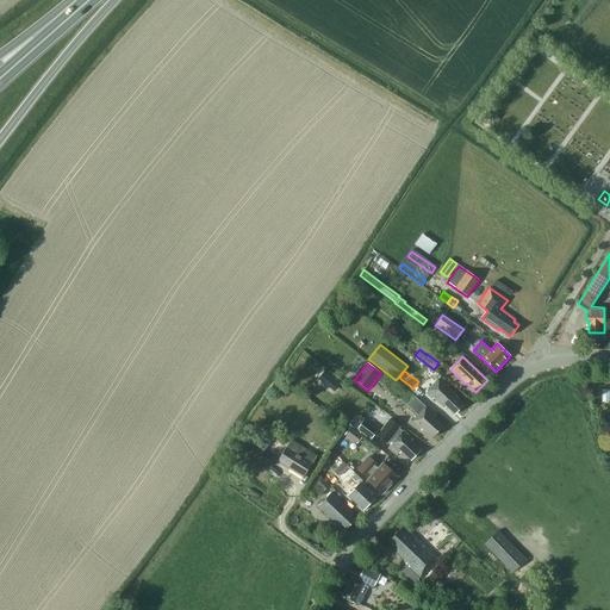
[(446,408),(454,415),(464,405),(455,397),(456,396),(447,386),(448,385),(440,378),(425,392),(433,399),(434,398),(444,409),(446,408)]
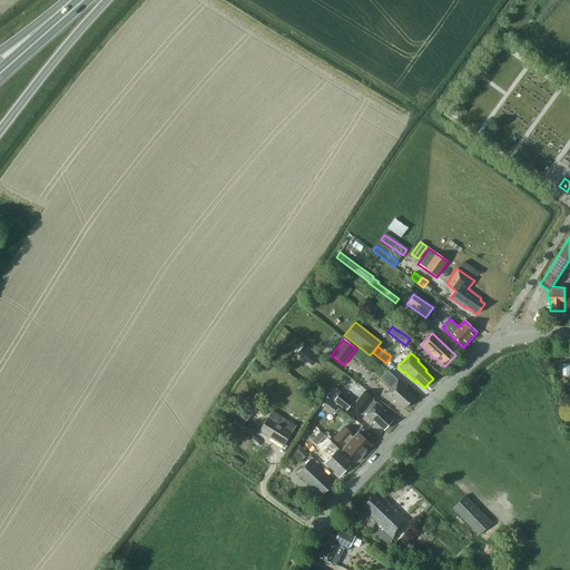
[(406,387),(397,380),(387,371),(380,379),(390,387),(384,394),(393,402),(395,401),(404,409),(414,399),(404,390),(406,387)]
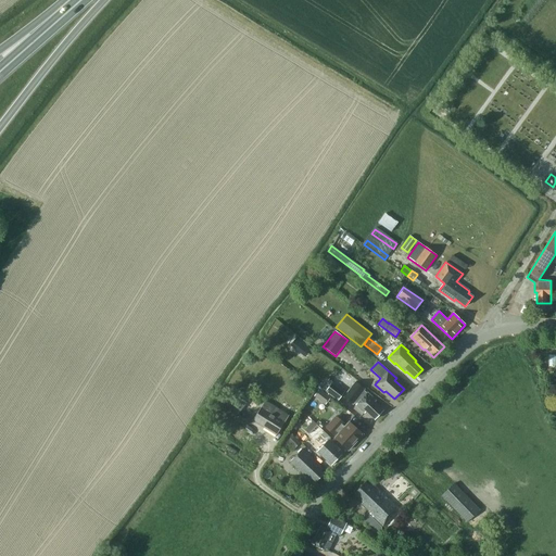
[(326,378),(319,387),(325,391),(331,382),(326,378)]
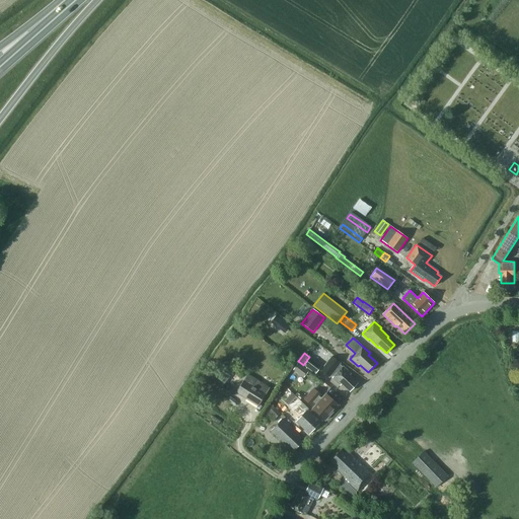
[(281,356),(277,363),(288,370),(292,363),(288,361),(281,356)]
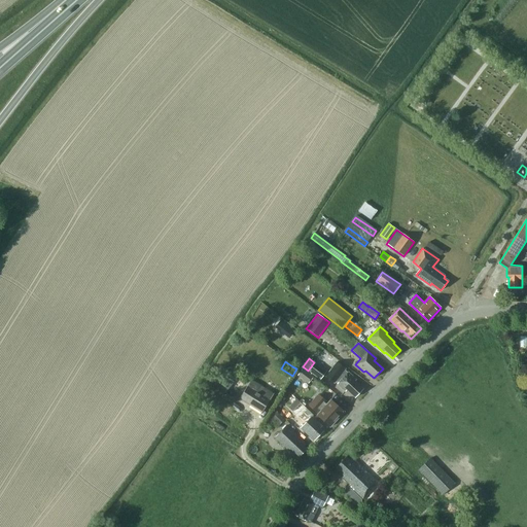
[(308,371),(319,380),(326,372),(315,362),(314,362),(308,371)]
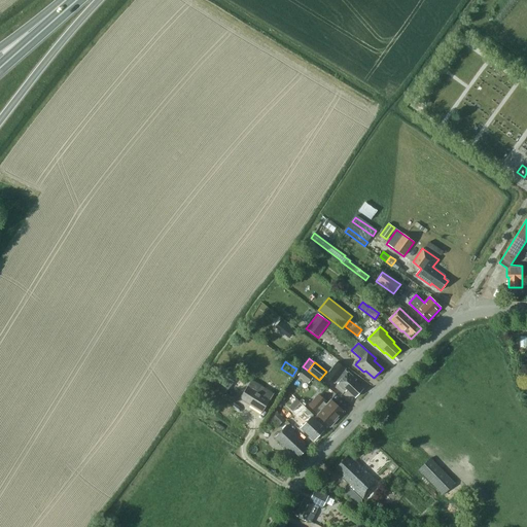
[(347,390),(355,397),(362,389),(354,381),(356,380),(340,364),(332,373),(341,380),(337,384),(345,391),(347,390)]
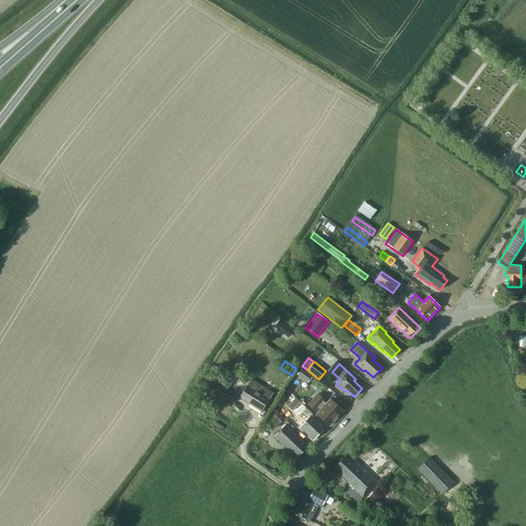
[(303,378),(307,372),(302,369),(297,375),(303,378)]
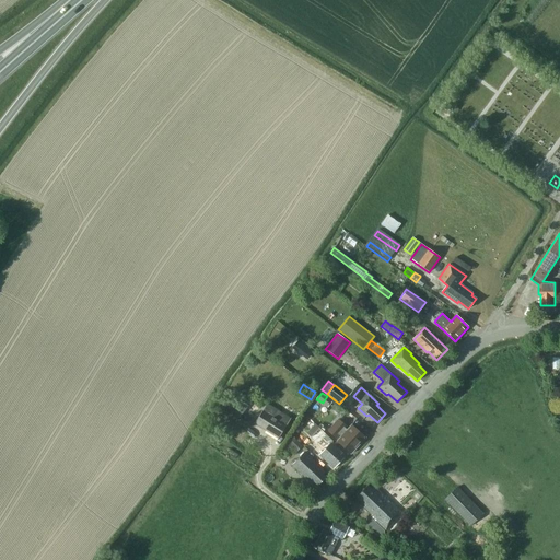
[(272,409),(267,405),(264,410),(263,409),(255,423),(278,439),(287,424),(290,418),(273,408),(272,409)]
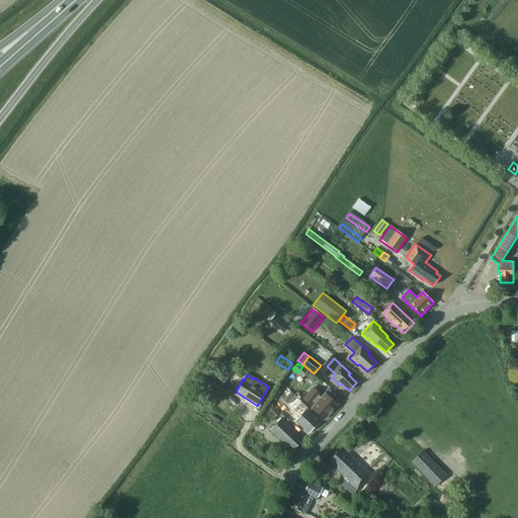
[(227,380),(220,376),(219,375),(214,380),(222,386),(227,380)]
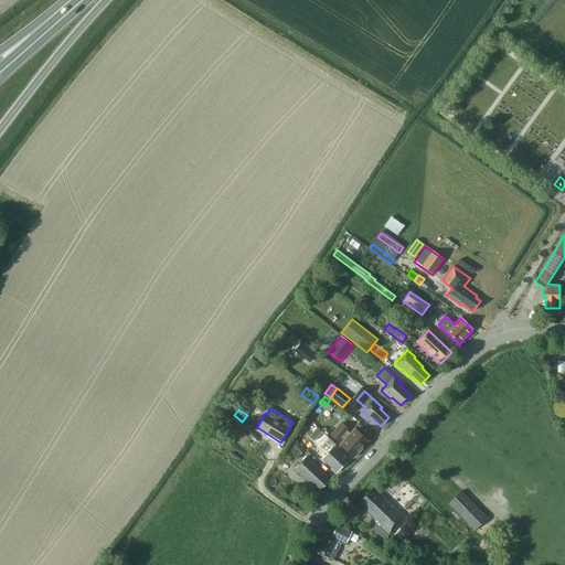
[(369,441),(359,433),(354,429),(352,433),(341,423),(330,435),(341,445),(340,445),(353,458),(369,441)]
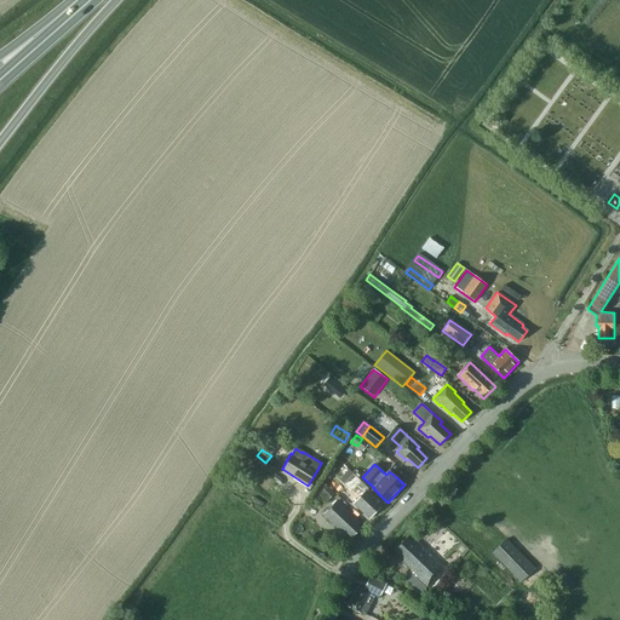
[(339,480),(346,486),(349,484),(356,476),(349,470),(339,480)]
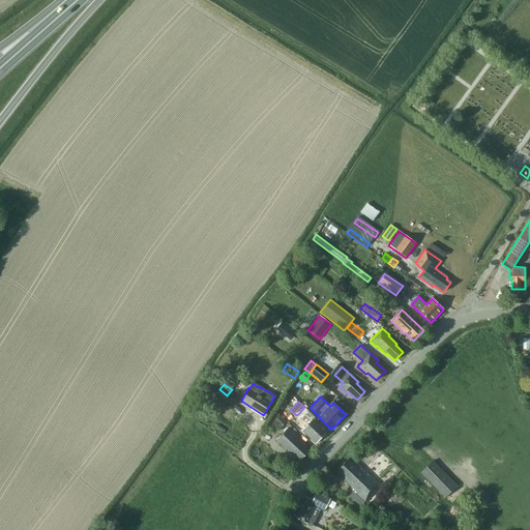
[(296,415),(296,416),(306,425),(302,431),(313,440),(315,438),(318,441),(325,434),(322,431),(324,429),(314,419),(315,417),(304,407),(298,414),(296,415)]
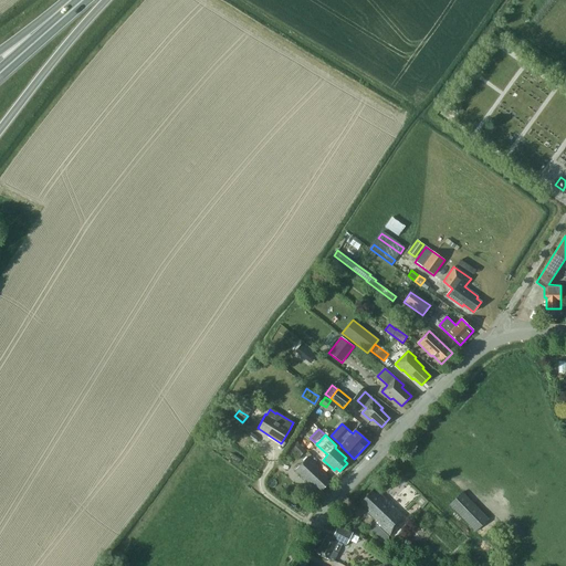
[(284,453),(290,458),(294,451),(300,457),(305,451),(299,444),(293,441),(284,453)]
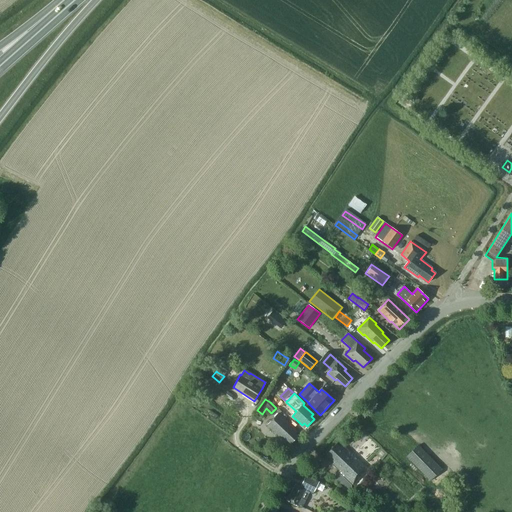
[(267,425),(275,433),(285,443),(287,441),(291,444),(297,436),(294,433),(296,431),(277,414),(267,425)]
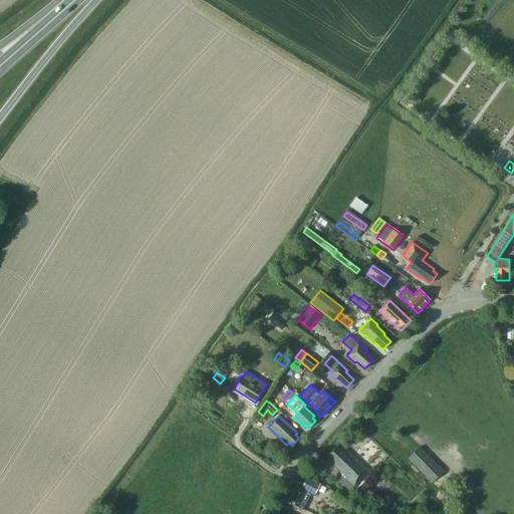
[(340,449),(337,446),(327,456),(335,464),(333,466),(341,473),(339,474),(353,487),(368,471),(342,446),(340,449)]
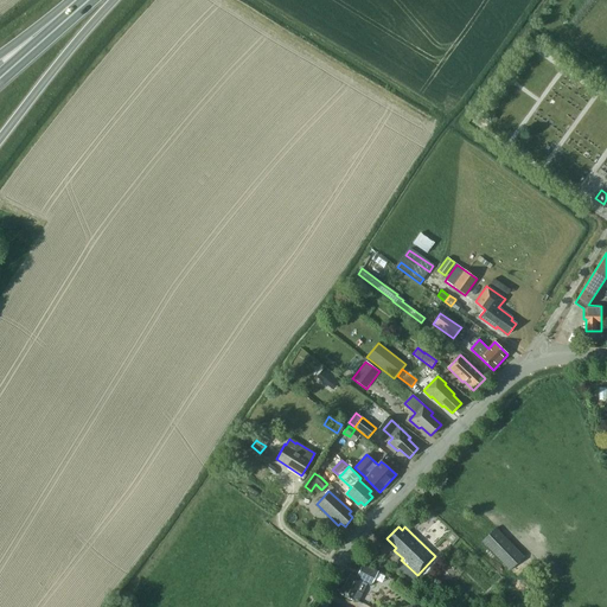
[(481,541),(510,570),(524,556),(496,528),(481,541)]
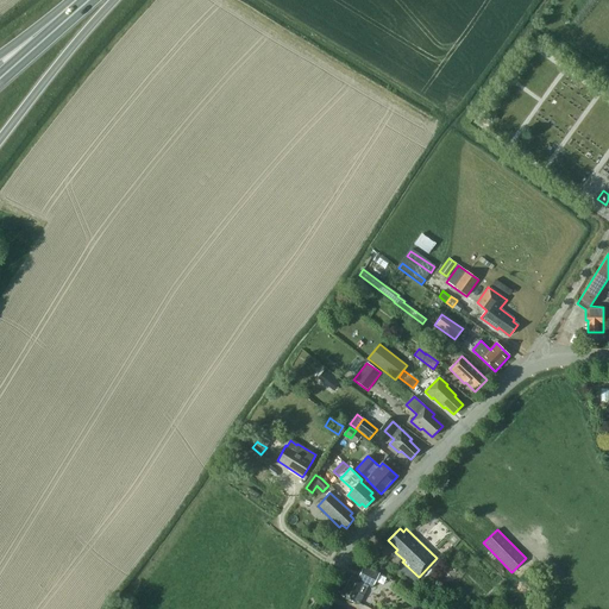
[(341,596),(359,604),(368,585),(372,588),(380,573),(364,566),(357,579),(351,577),(341,596)]
